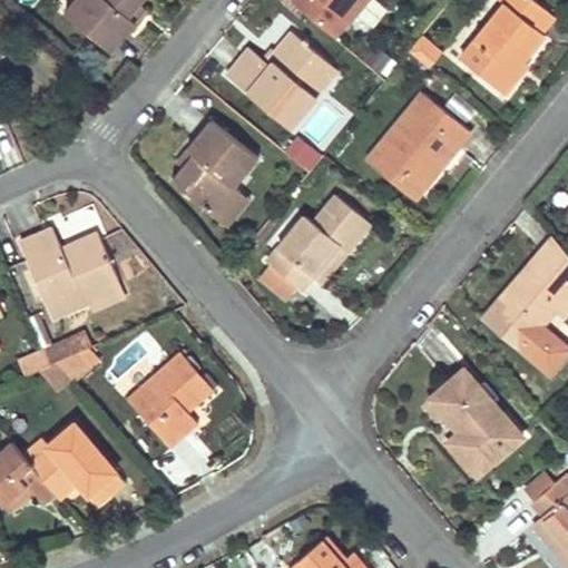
[(75,0),(62,15),(110,55),(136,25),(129,19),(140,6),(145,0),(75,0)]
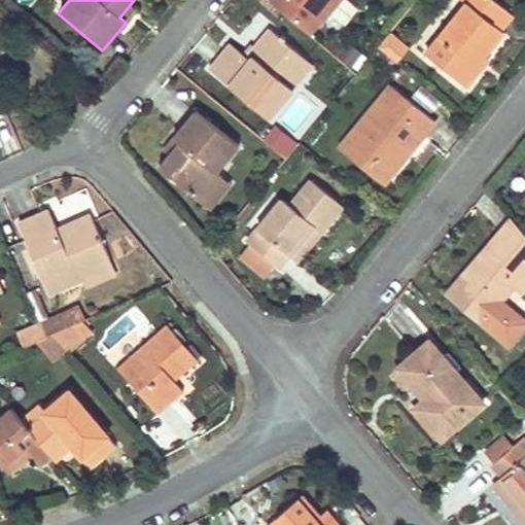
[(265,0),(309,36),(333,8),(339,0),(265,0)]
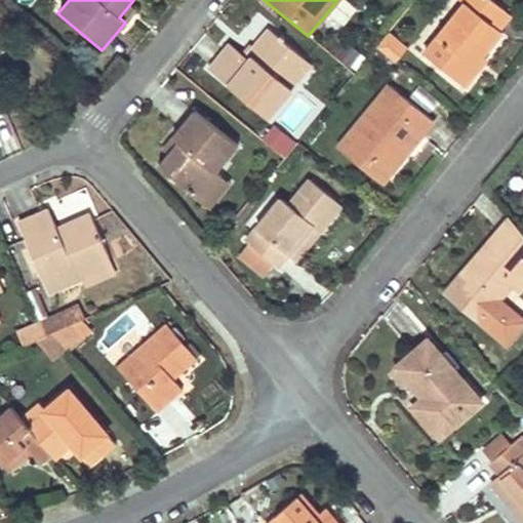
[(479,56),(488,44),(498,32),(494,29),(507,14),(488,0),(457,0),(463,3),(421,53),(463,85),(483,59),(479,56)]
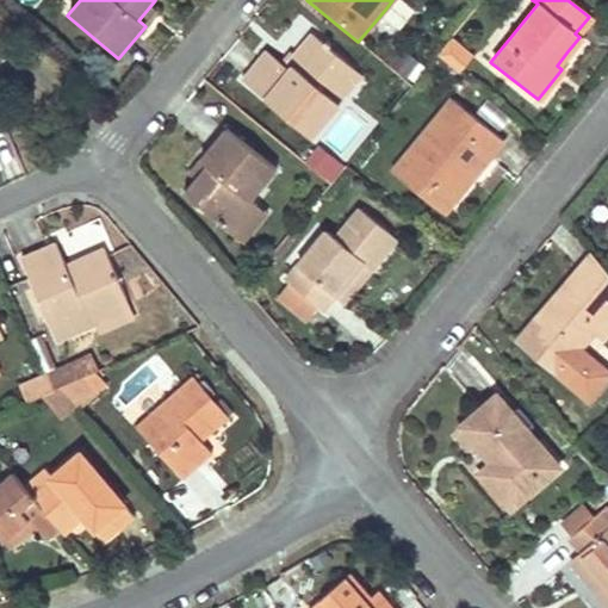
[(138,20),(146,26),(157,12),(150,6),(138,20)]
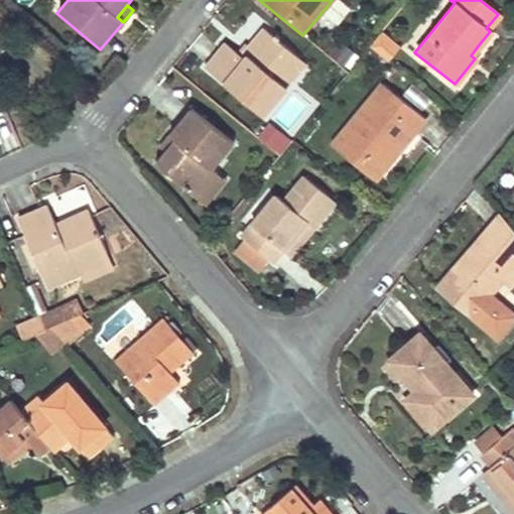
[(204,68),(233,92),(261,116),(305,65),(263,28),(240,56),(225,43),(204,68)]
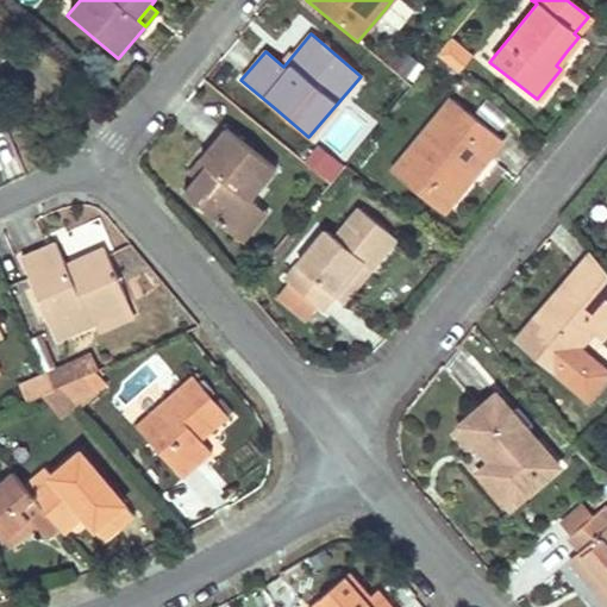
[(435,55),(456,73),(470,55),(449,37),(435,55)]
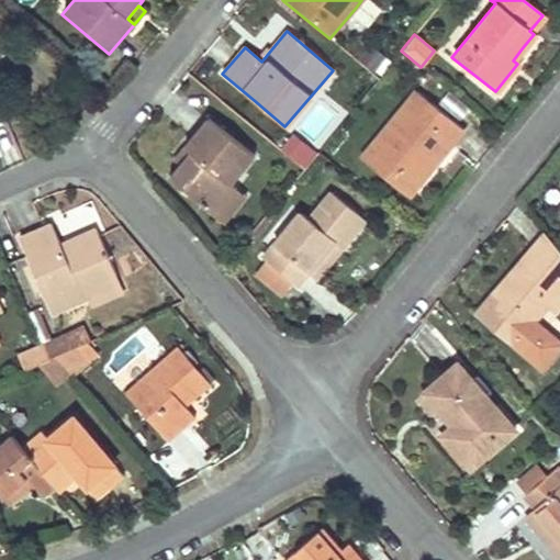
[(377,76),(389,59),(368,43),(356,59),(377,76)]
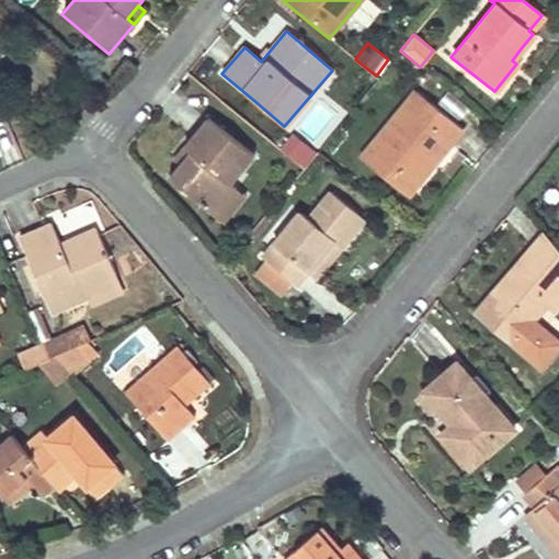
[(360,158),(383,178),(406,196),(461,129),(415,91),(360,158)]
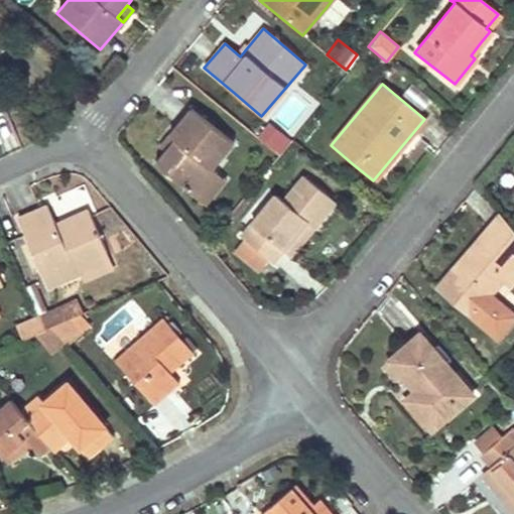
[(196,199),(206,186),(216,174),(212,171),(233,145),(191,110),(170,136),(174,139),(163,152),(154,163),(196,199)]
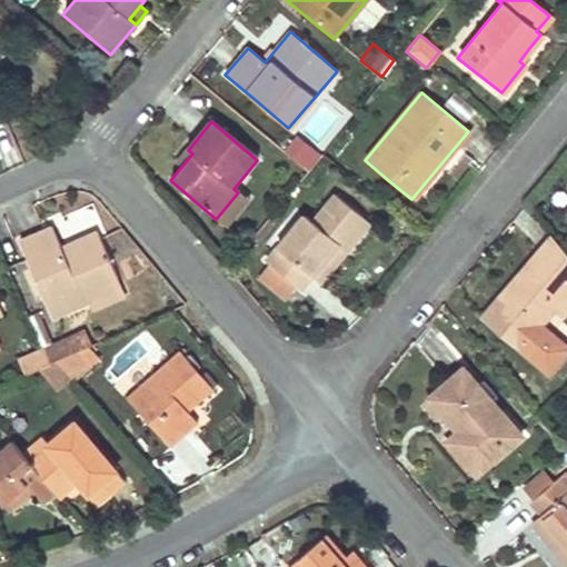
[(280,150),(306,171),(320,156),(295,133),(280,150)]
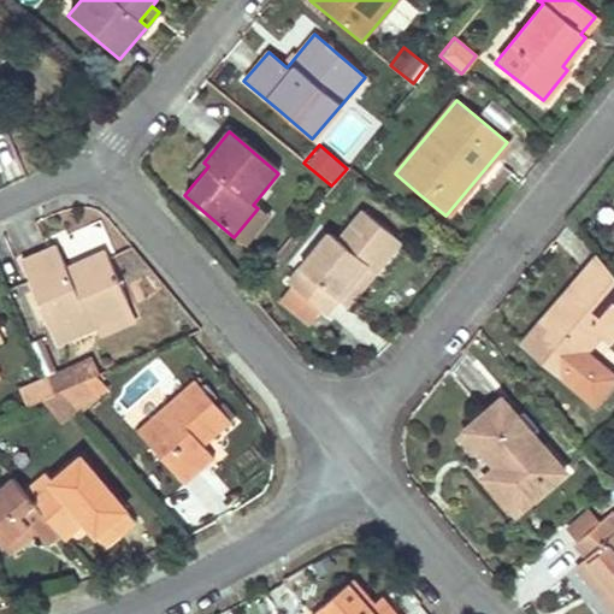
[(208,166),(204,163),(190,177),(195,182),(208,166)]
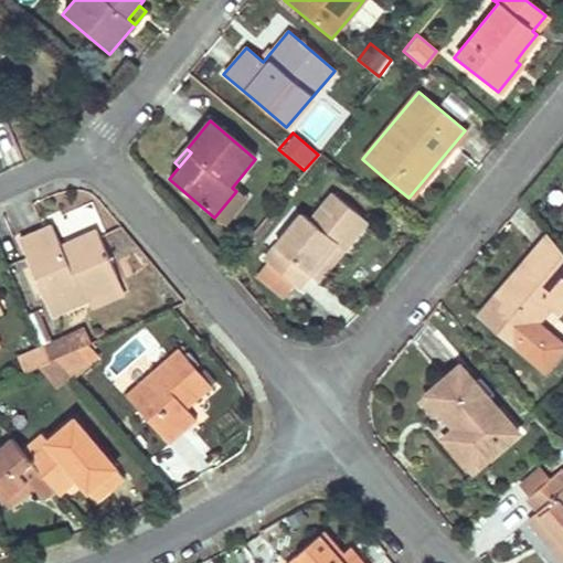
[(224,225),(246,200),(236,191),(225,204),(214,218),(224,225)]
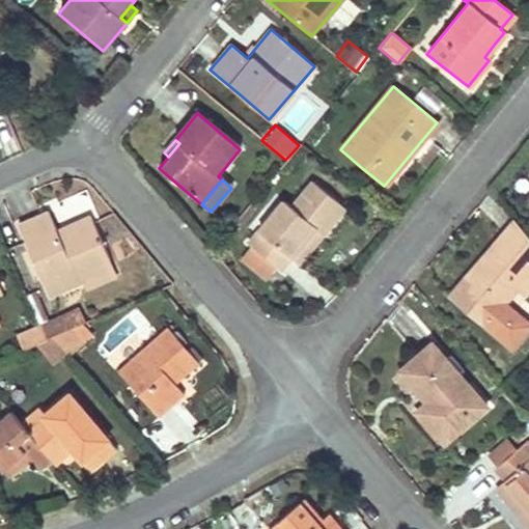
[(275,267),(279,270),(289,258),(297,265),(343,207),(310,181),(289,206),(282,200),(247,243),(249,246),(275,267)]
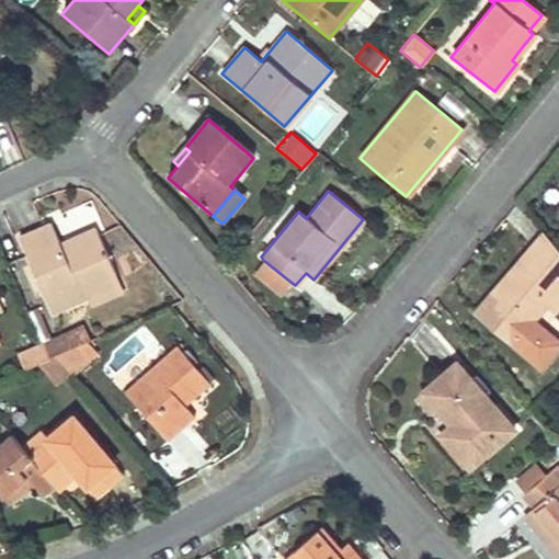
[(83,288),(115,274),(107,255),(95,228),(60,243),(52,224),(43,227),(19,237),(27,257),(50,312),(88,297),(83,288)]
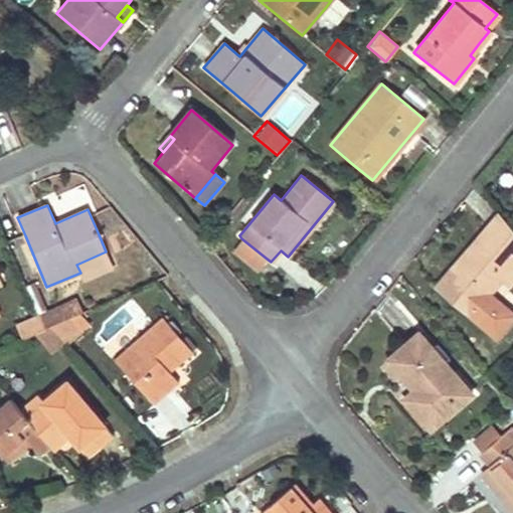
[(441,280),(475,309),(468,317),(476,325),(508,289),(504,286),(512,275),(512,232),(497,214),(441,280)]
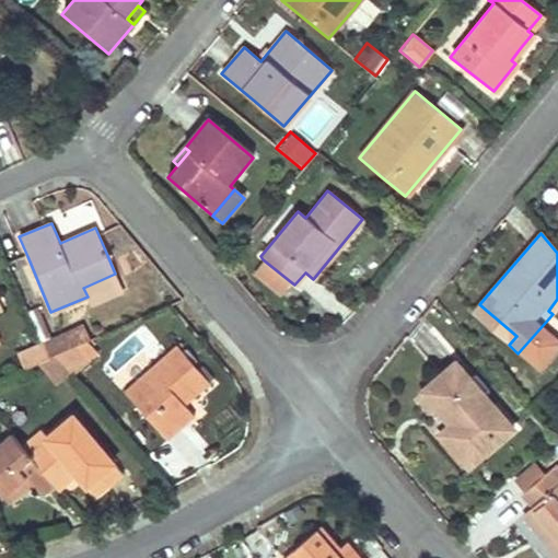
[(290,281),(263,259),(253,271),(280,293),(290,281)]
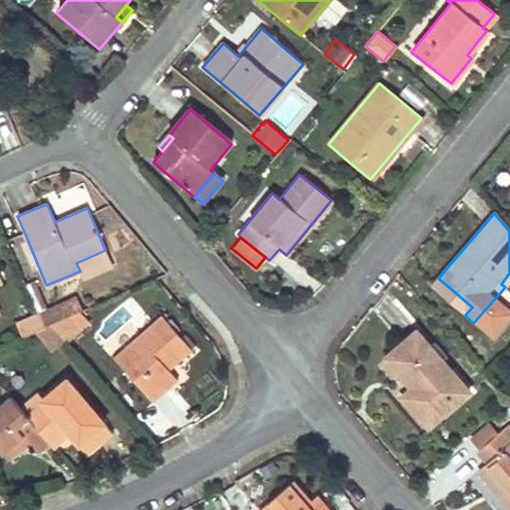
[(112,266),(105,250),(76,263),(80,271),(83,279),(112,266)]
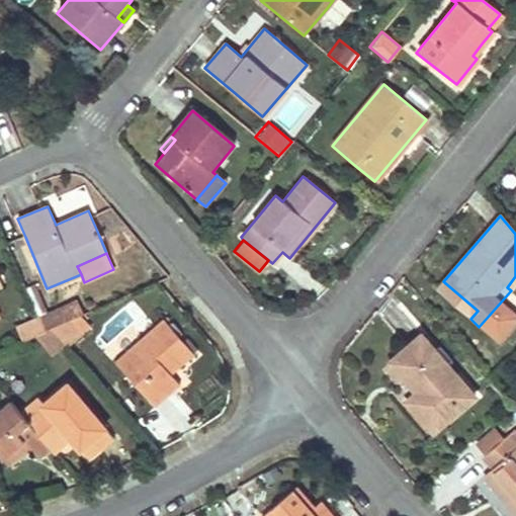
[(436,290),(470,319),(478,311),(443,281),(436,290)]
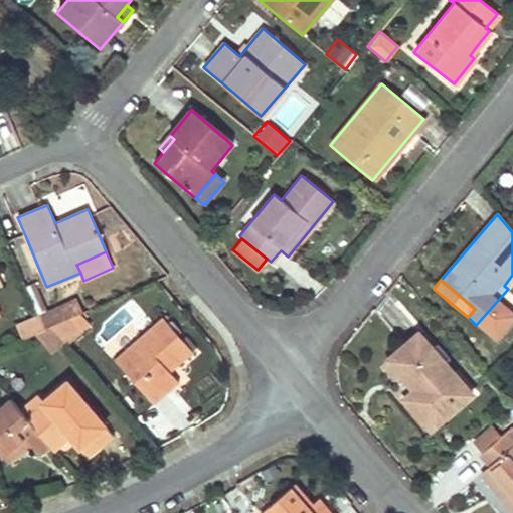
[(63,321),(56,306),(34,315),(41,331),(50,327),(63,321)]
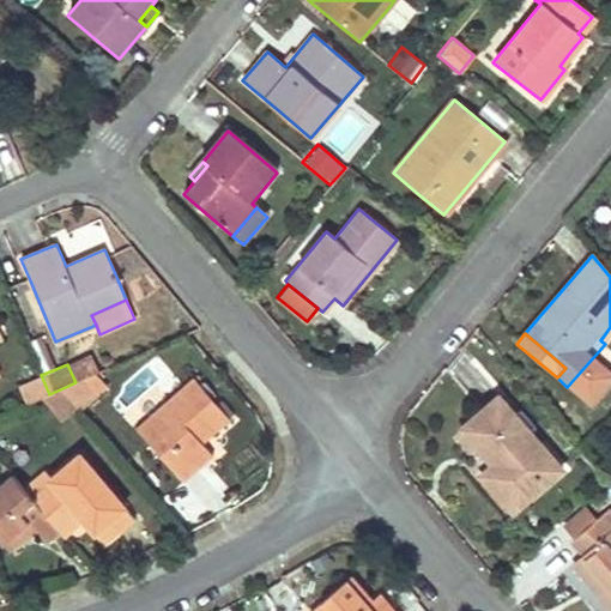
[(18,385),(26,404),(38,399),(49,394),(41,375),(18,385)]
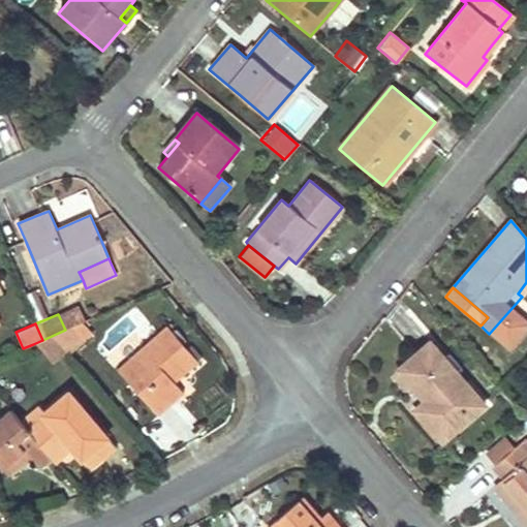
[(52,336),(66,351),(69,355),(90,338),(78,324),(65,330),(52,336)]
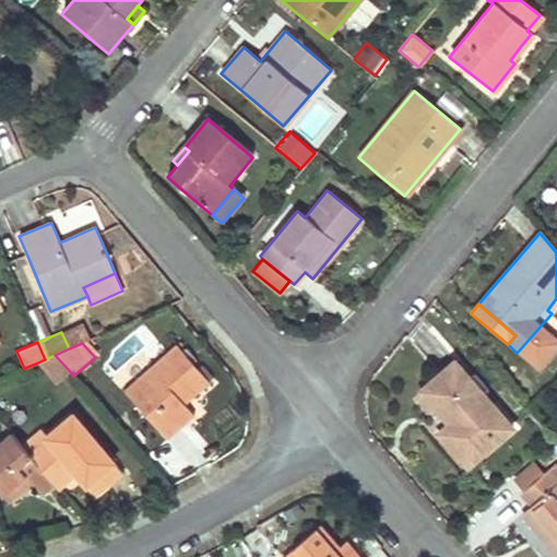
[(165,438),(178,427),(190,415),(180,404),(206,381),(174,344),(122,390),(165,438)]
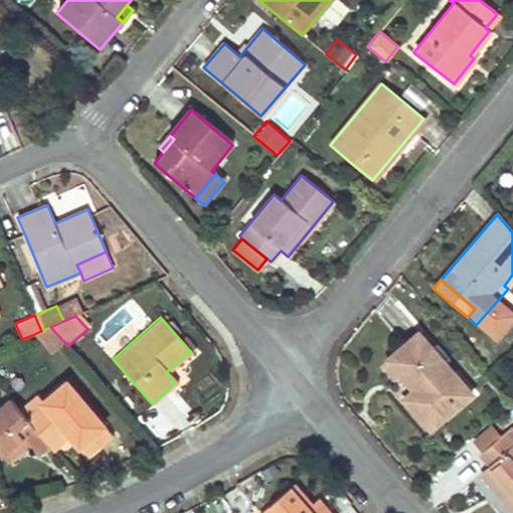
[(57,349),(64,342),(50,327),(41,331),(32,335),(51,355),(57,349)]
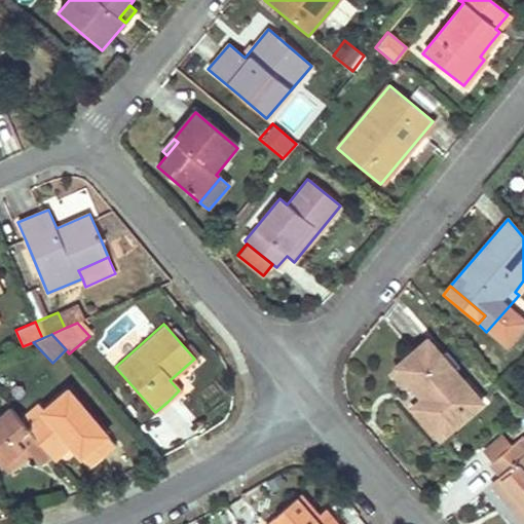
[(411,408),(424,423),(437,439),(479,403),(426,340),(396,367),(422,398),(411,408)]
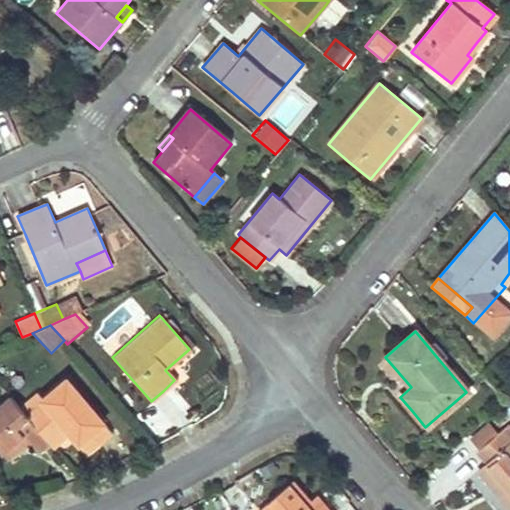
[(18,409),(47,442),(53,448),(69,433),(86,453),(110,433),(65,380),(41,401),(35,394),(18,409)]
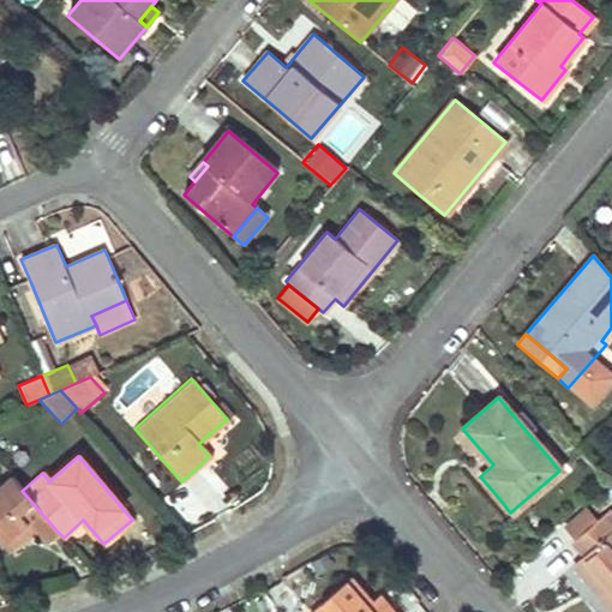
[(22,491),(16,485),(11,478),(0,486),(0,543),(7,552),(31,531),(43,544),(57,531),(22,491)]
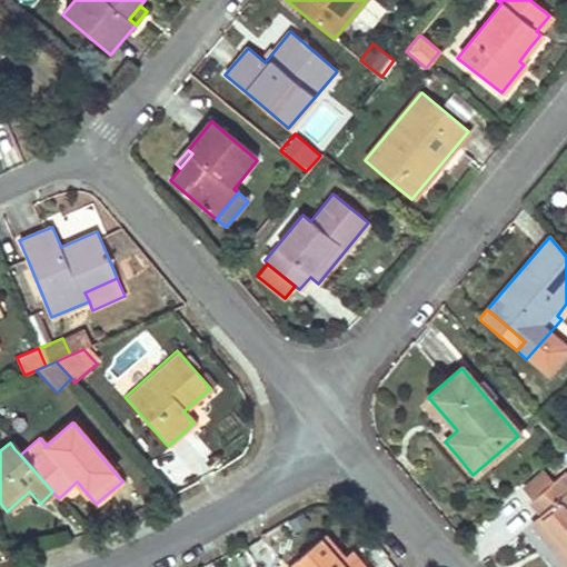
[(524,489),(533,499),(551,484),(543,474),(524,489)]
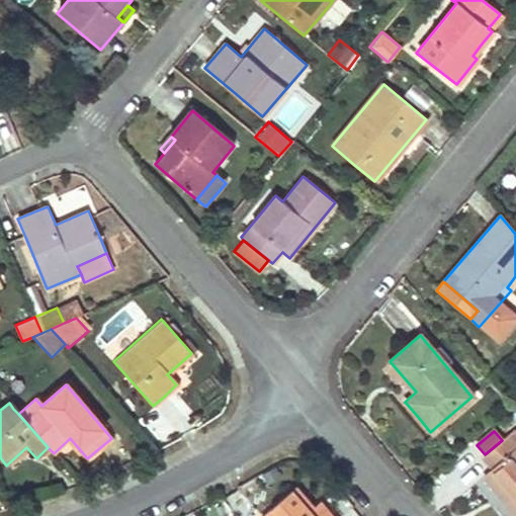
[(515,435),(512,431),(502,440),(485,454),(481,457),(491,468),(482,476),(515,515),(515,435)]
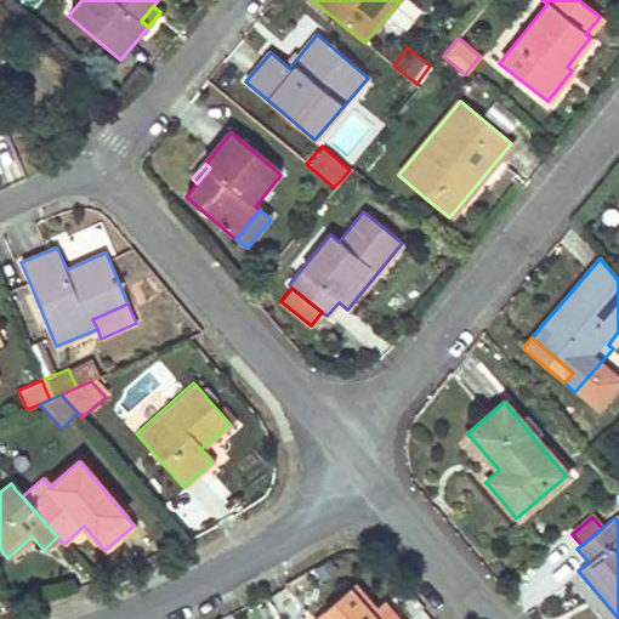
[(395,618),(381,602),(372,609),(353,586),(313,618),(395,618)]
